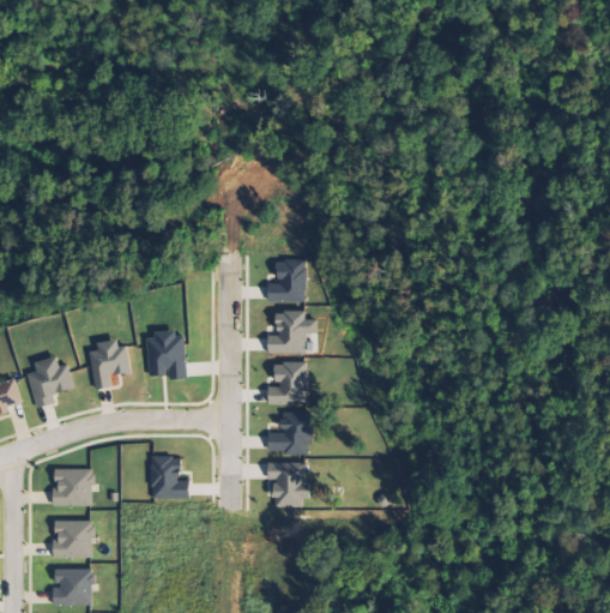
[(306,301),(305,259),(277,260),(277,283),(267,283),(267,301),(306,301)]
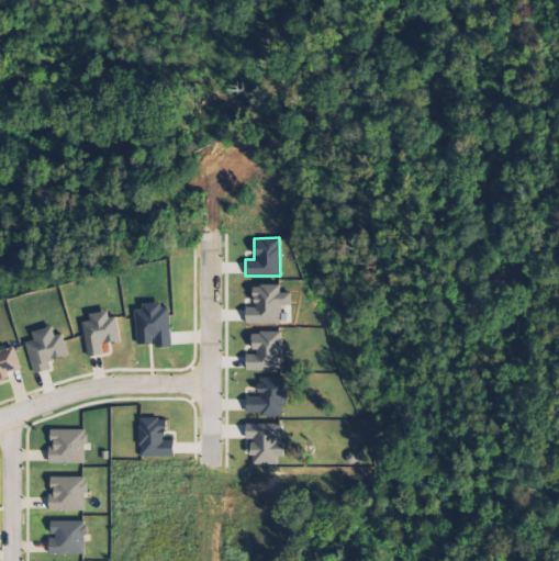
[(279,323),(279,305),(290,305),(290,293),(280,293),(280,284),(253,284),(253,306),(245,307),(245,324),(279,323)]
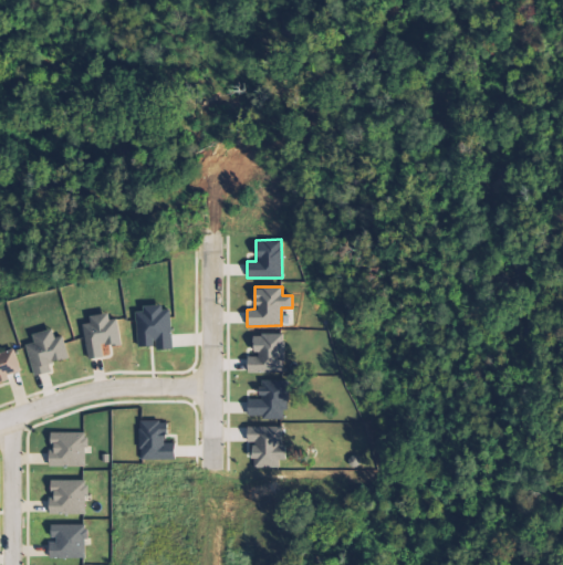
[(135,309),(136,348),(170,347),(169,307),(135,309)]
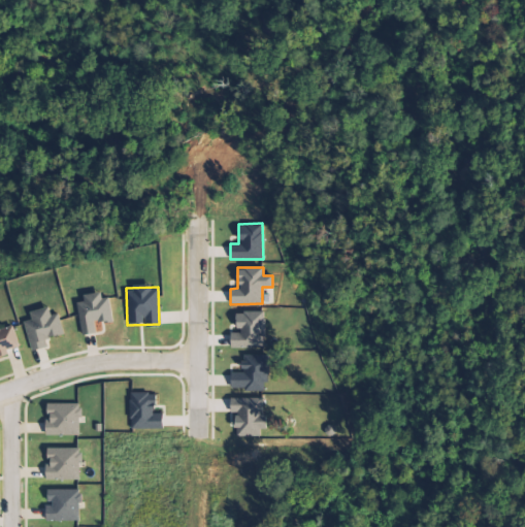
[(111,322),(108,293),(83,296),(84,301),(76,302),(80,335),(95,333),(94,324),(111,322)]
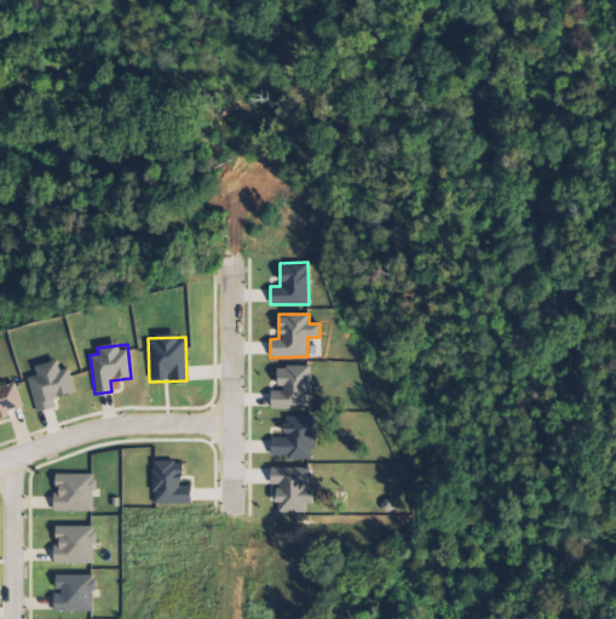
[(35,365),(36,376),(29,377),(35,412),(55,408),(52,397),(74,394),(69,368),(59,370),(58,361),(35,365)]
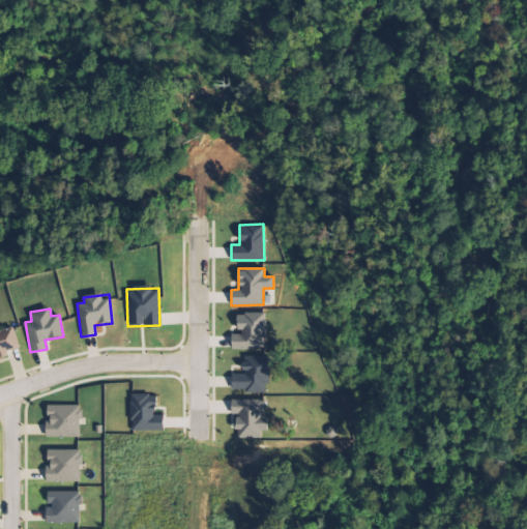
[(265,349),(265,313),(238,313),(238,334),(231,334),(231,349),(265,349)]
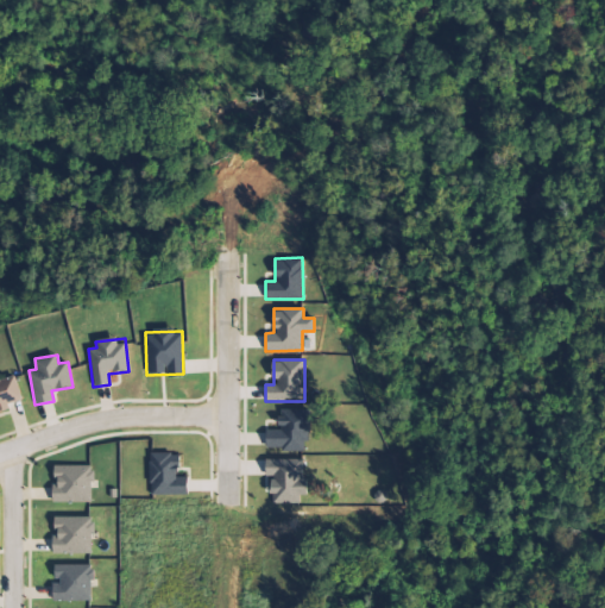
[(0,409),(10,408),(8,402),(21,400),(17,374),(0,376),(0,409)]
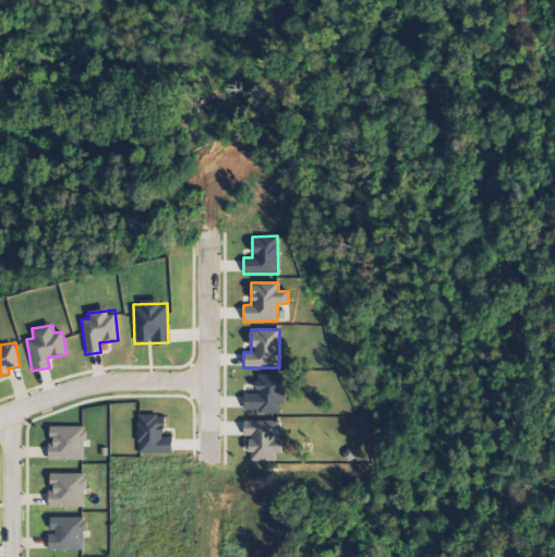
[(282,411),(281,375),(255,375),(256,394),(243,394),(243,412),(282,411)]
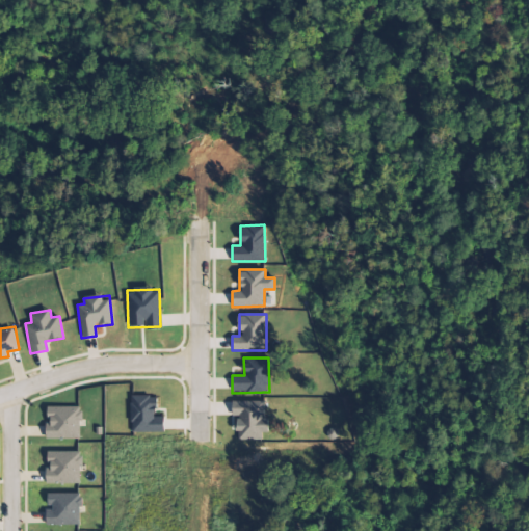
[(131,431),(163,431),(164,416),(156,416),(156,395),(131,395),(131,431)]
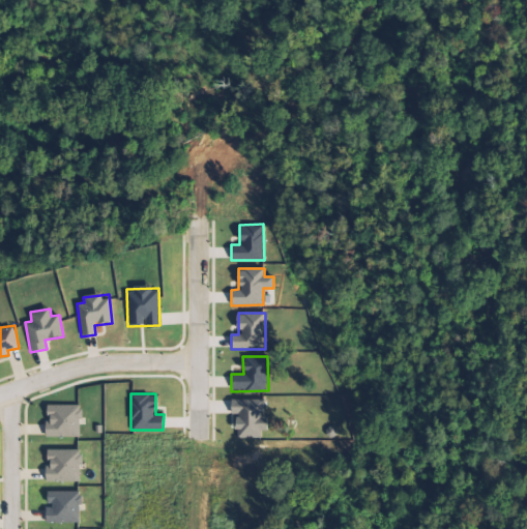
[(232,399),(232,413),(236,413),(236,437),(258,437),(258,427),(268,427),(268,416),(263,415),(263,399),(232,399)]
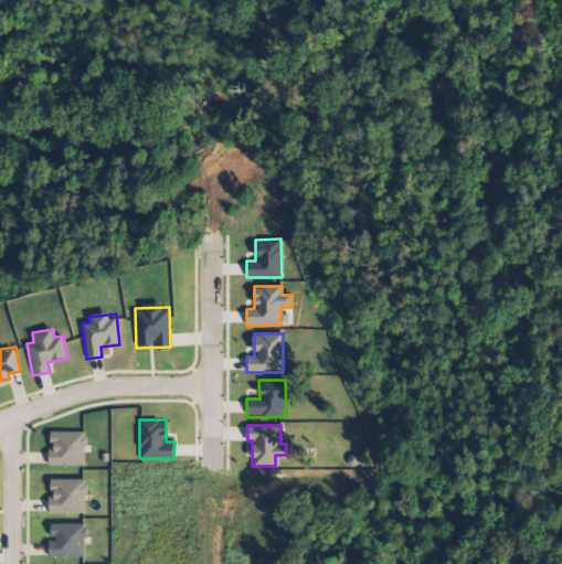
[(85,431),(51,431),(51,448),(49,448),(49,465),(85,464),(85,431)]
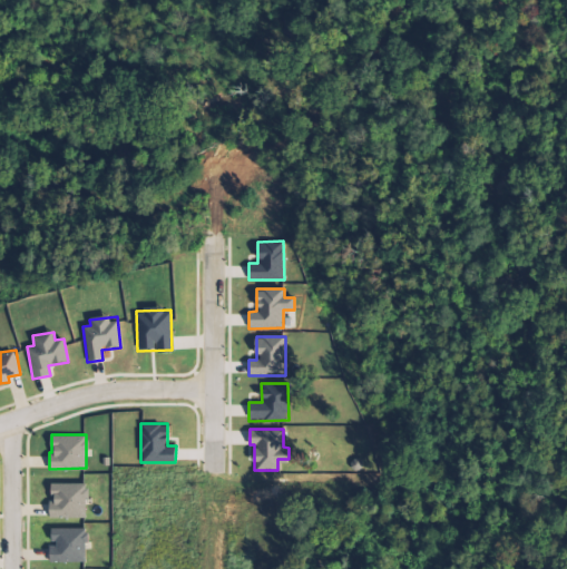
[(50,483),(51,498),(49,498),(49,518),(86,518),(86,482),(50,483)]
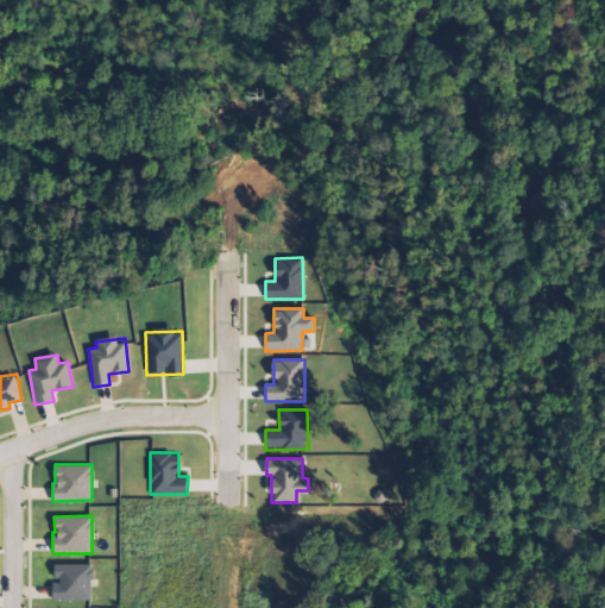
[(55,581),(52,581),(52,600),(92,599),(92,563),(55,564),(55,581)]
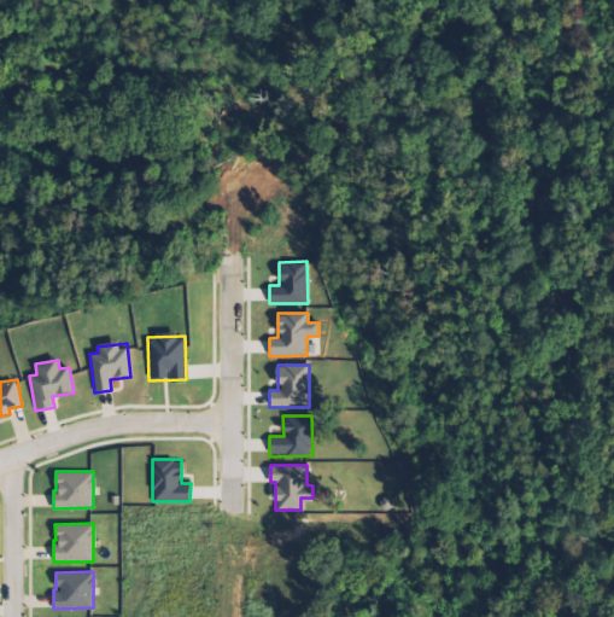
All buildings are outlined.
